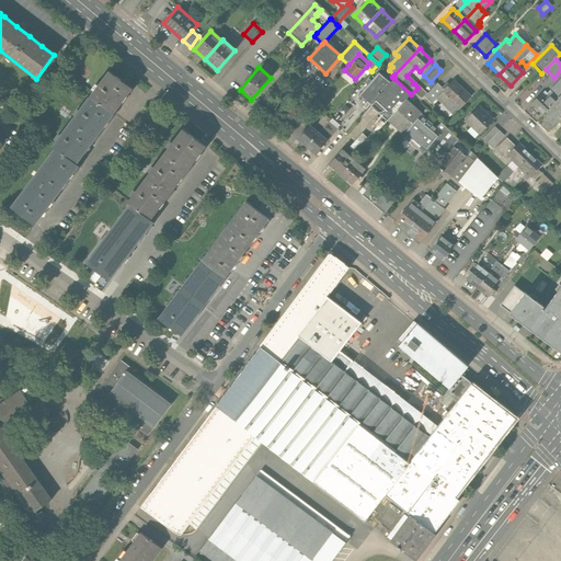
[(87,102),(110,119),(133,89),(110,71),(87,102)]
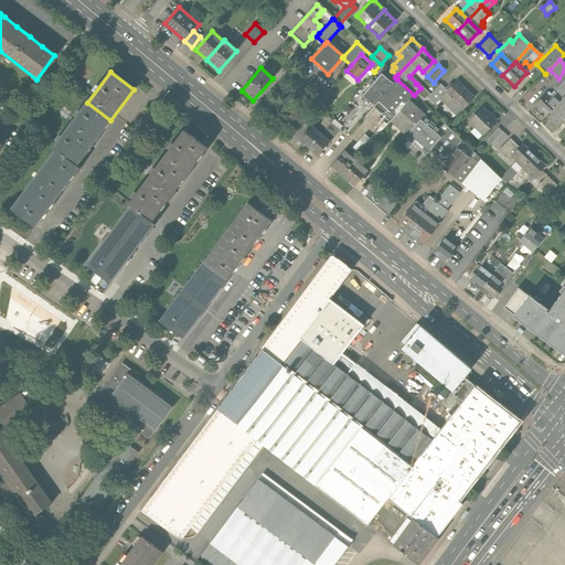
[(362,95),(373,106),(393,84),(381,73),(362,95)]
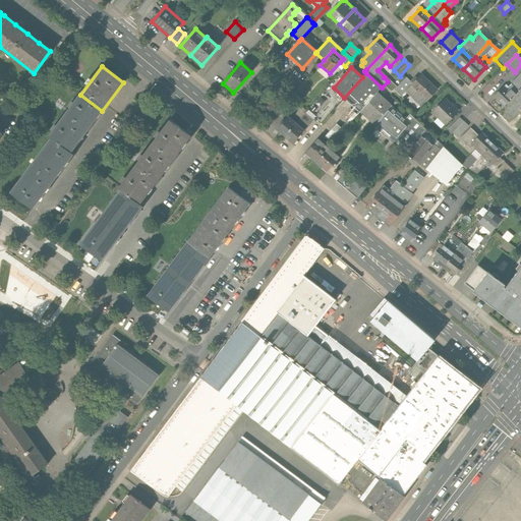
[(519,92),(520,89),(520,72),(511,83),(519,92)]
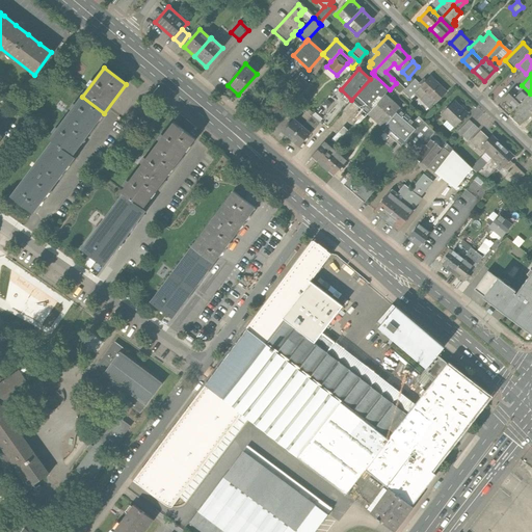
[(384,95),(390,89),(374,75),(370,79),(351,100),(329,126),(345,139),(367,114),(384,95)]
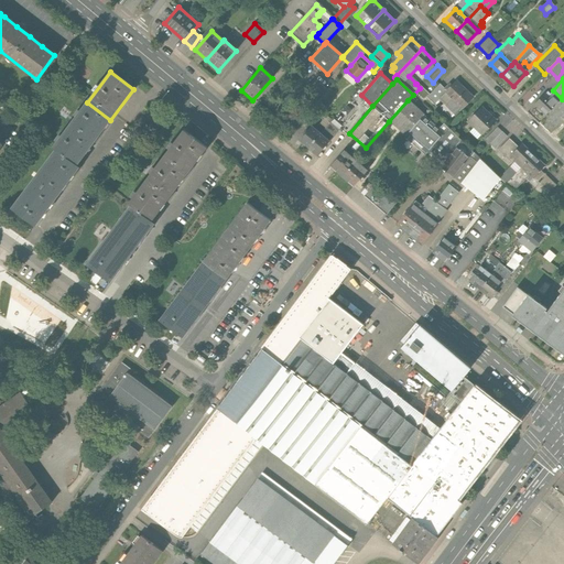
[(457,82),(446,93),(462,108),(473,97),(457,82)]
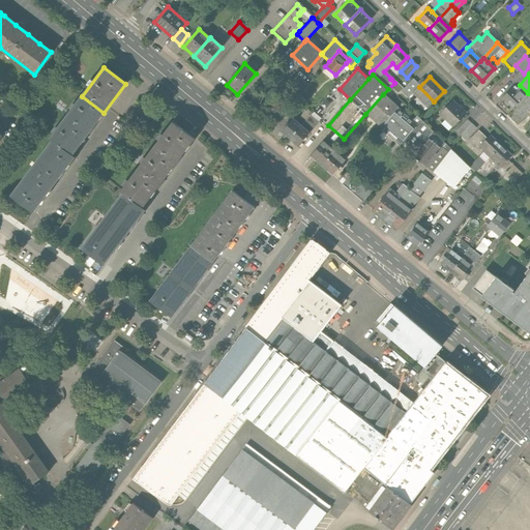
[(408,98),(412,93),(419,87),(412,80),(401,91),(408,98)]
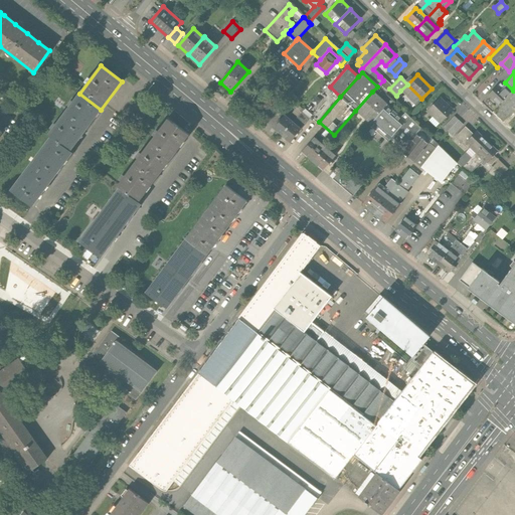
[(421,99),(407,84),(400,91),(414,106),(421,99)]
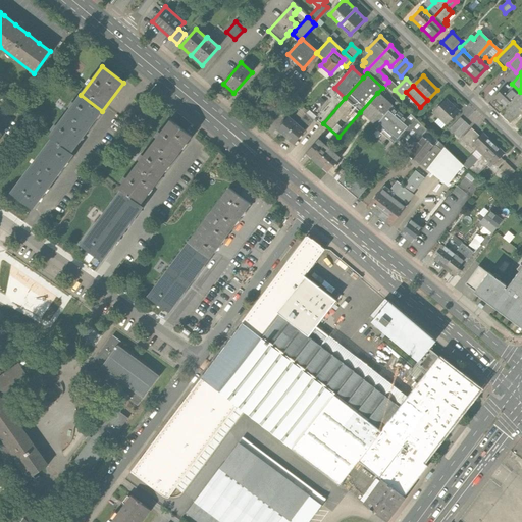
[(493,98),(504,108),(516,96),(517,95),(510,88),(508,91),(504,87),(493,98)]
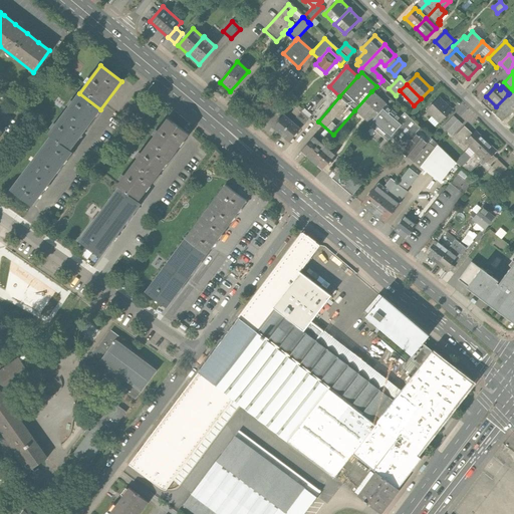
[(354,110),(369,123),(386,104),(371,91),(354,110)]
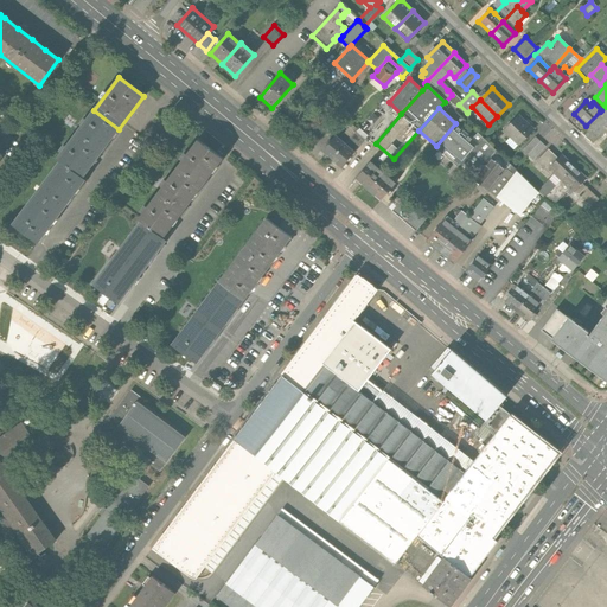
[(61,161),(82,178),(91,165),(109,141),(119,129),(94,110),(57,159),(61,161)]
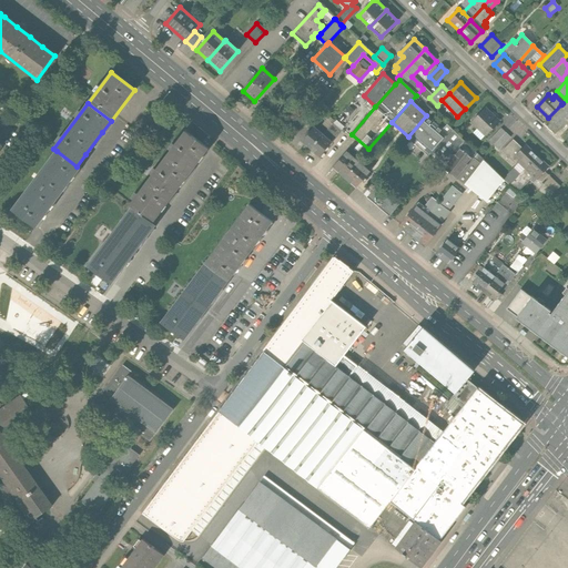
[(567,112),(567,109),(561,104),(548,118),(560,129),(567,119),(567,114),(567,113),(567,112)]
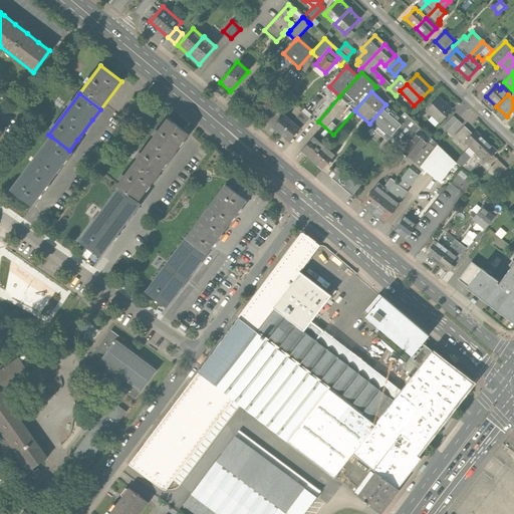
[(439,97),(426,111),(438,123),(452,109),(439,97)]
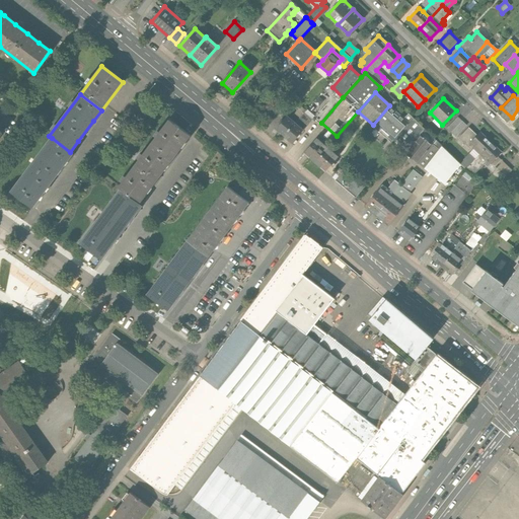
[(387,137),(391,141),(413,119),(408,115),(403,119),(389,105),(373,125),(375,127),(374,129),(377,132),(382,127),(390,134),(387,137)]
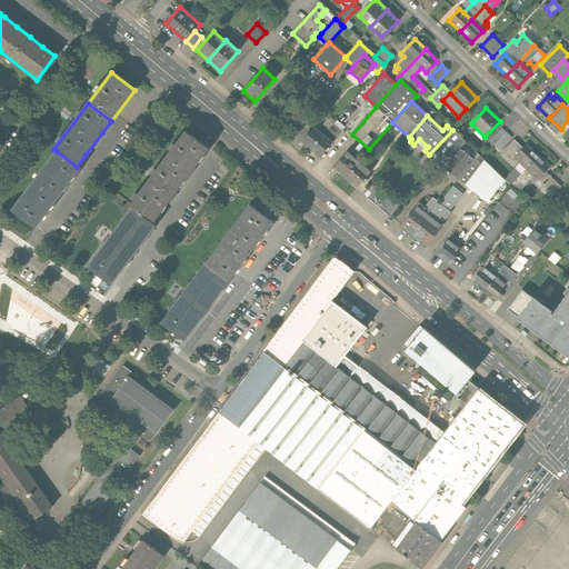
[(328,118),(316,131),(321,136),(332,122),(333,123),(336,121),(337,119),(333,117),(331,120),(328,118)]
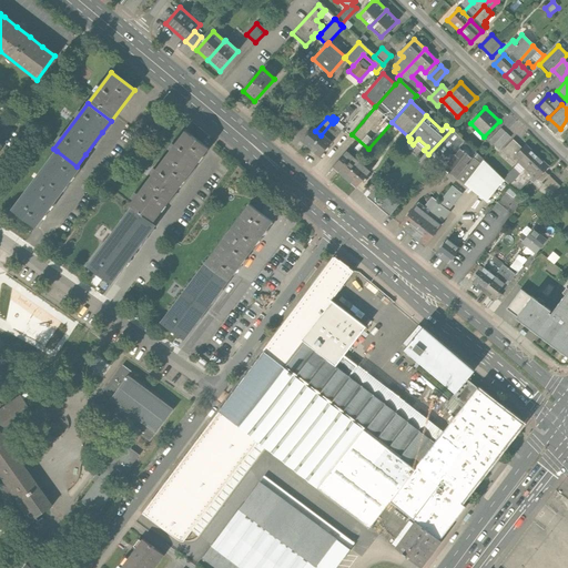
[(332,122),(321,135),(330,143),(331,144),(344,128),(335,121),(333,123),(332,122)]
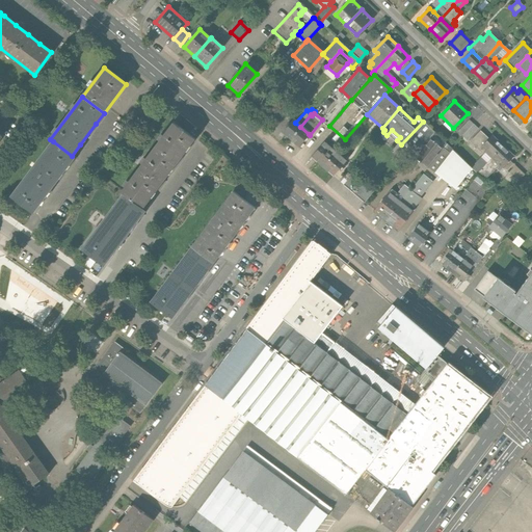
[(282,134),(290,140),(300,127),(295,123),(293,121),(282,134)]
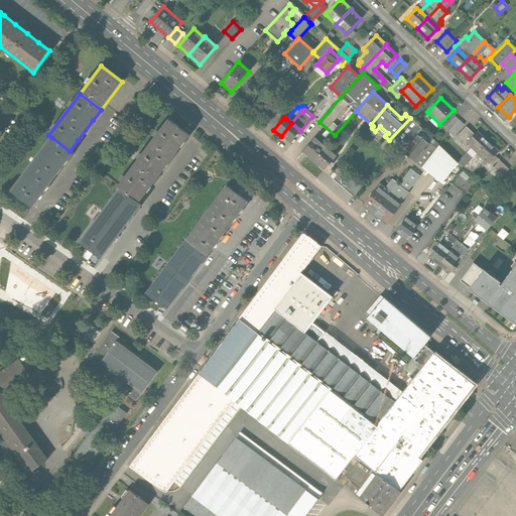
[(120,187),(138,202),(146,190),(163,167),(180,145),(189,134),(168,118),(117,186),(120,187)]
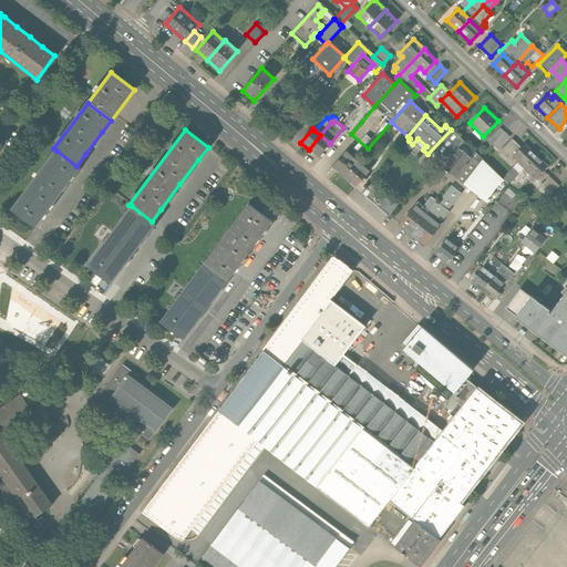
[(425,157),(441,168),(457,148),(463,142),(451,130),(428,154),(425,157)]
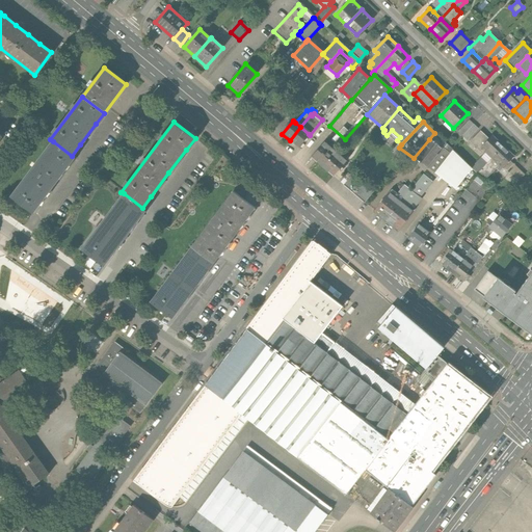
[(477,130),(469,122),(458,133),(467,140),(477,130)]
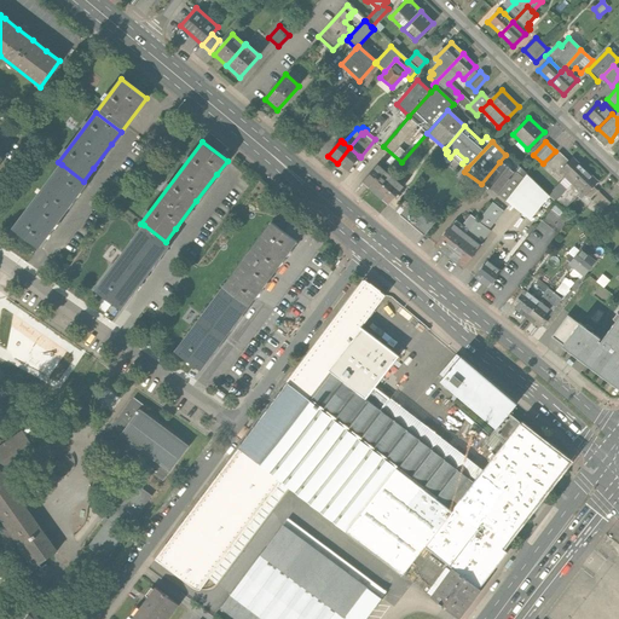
[(359,156),(350,148),(337,163),(346,171),(359,156)]
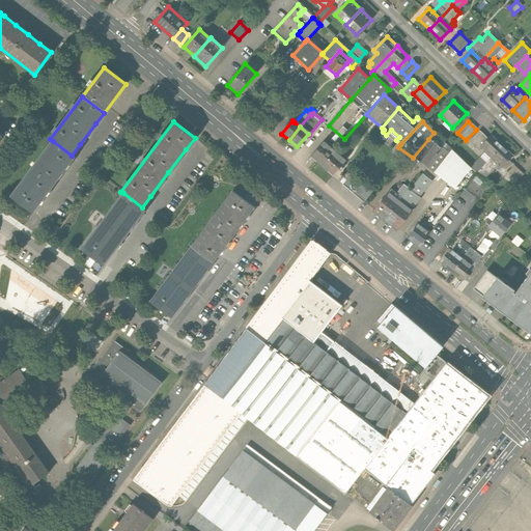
[(469,141),(482,155),(483,154),(485,151),(481,147),(488,140),(479,131),(469,141)]
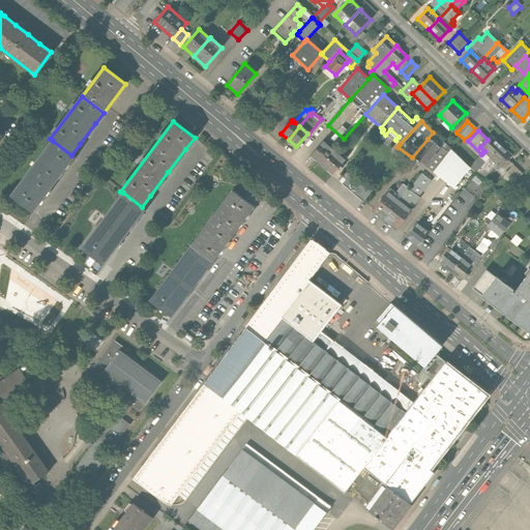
[(484,151),(482,153),(489,158),(501,146),(491,137),(488,140),(480,147),(484,151)]
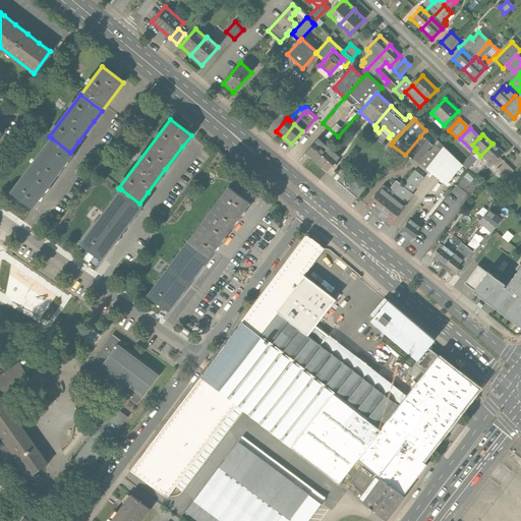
[(405,155),(418,165),(432,147),(420,136),(405,155)]
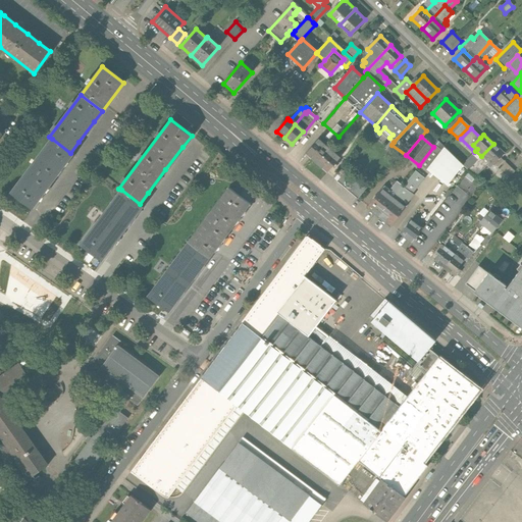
[(11,193),(33,208),(43,195),(63,168),(73,155),(70,153),(52,139),(11,193)]
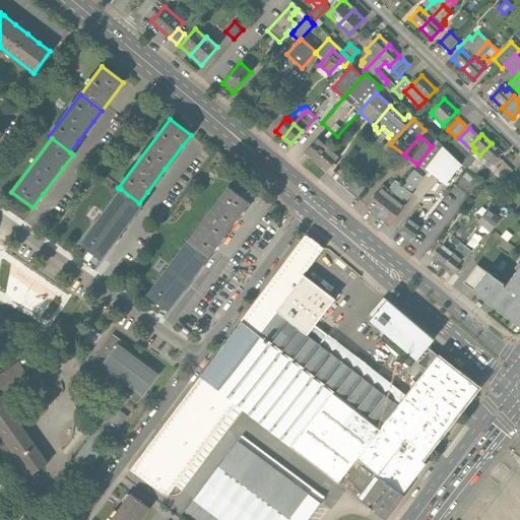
[(304,153),(314,163),(328,147),(317,138),(304,153)]
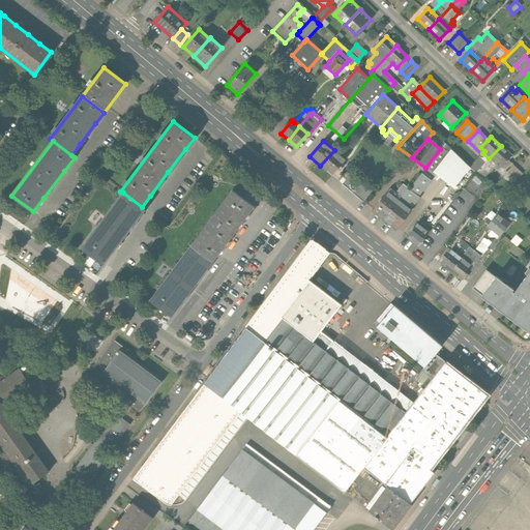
[(444,145),(440,149),(425,168),(432,173),(448,154),(450,156),(452,152),(444,145)]
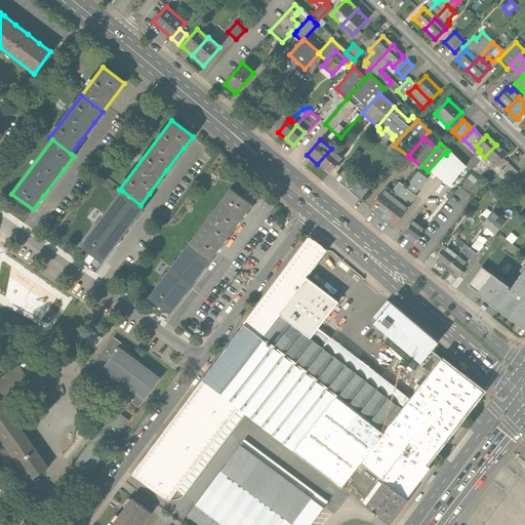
[(507,155),(496,145),(484,157),(491,164),(493,162),(496,166),(502,159),(507,155)]
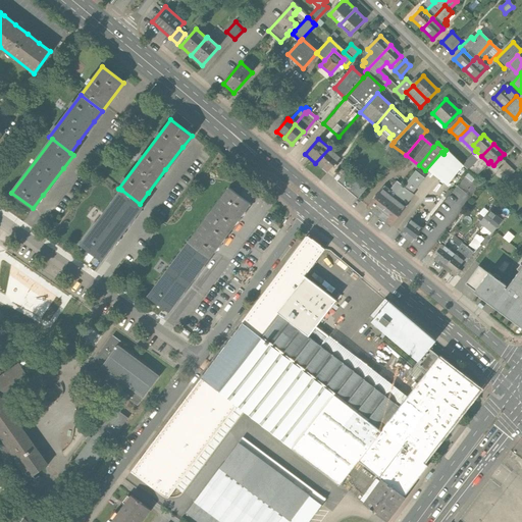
[(340,158),(329,148),(315,163),(326,172),(340,158)]
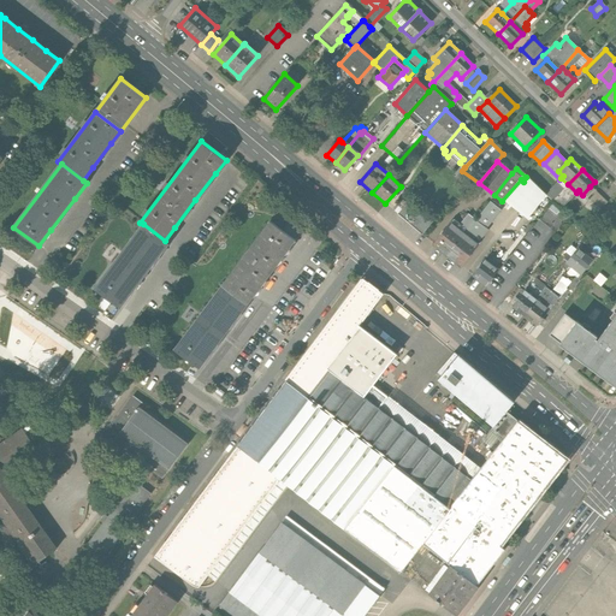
[(551,202),(568,184),(561,178),(560,179),(544,195),(551,202)]
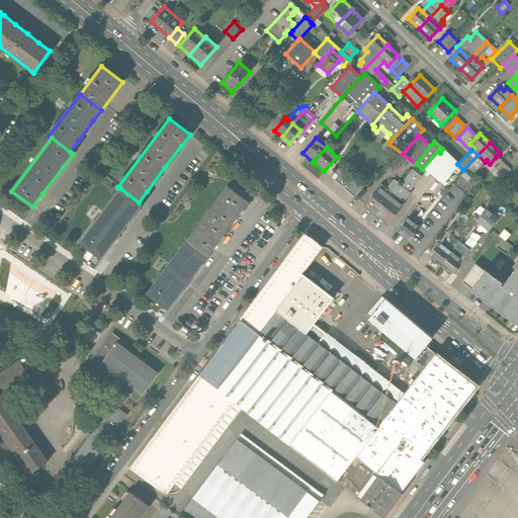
[(510,171),(496,157),(490,164),(487,160),(485,162),(482,165),(499,181),(510,171)]
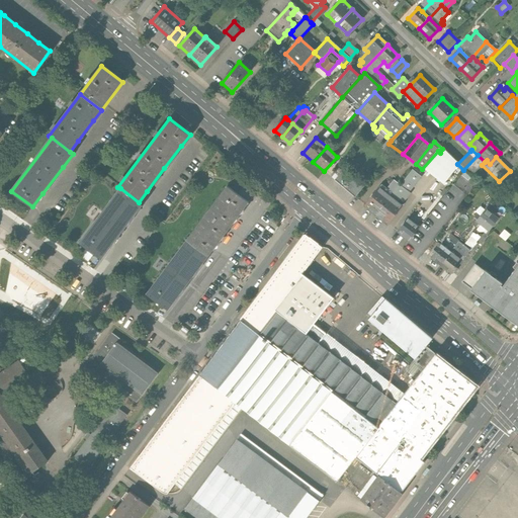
[(337,173),(359,191),(368,181),(346,162),(337,173)]
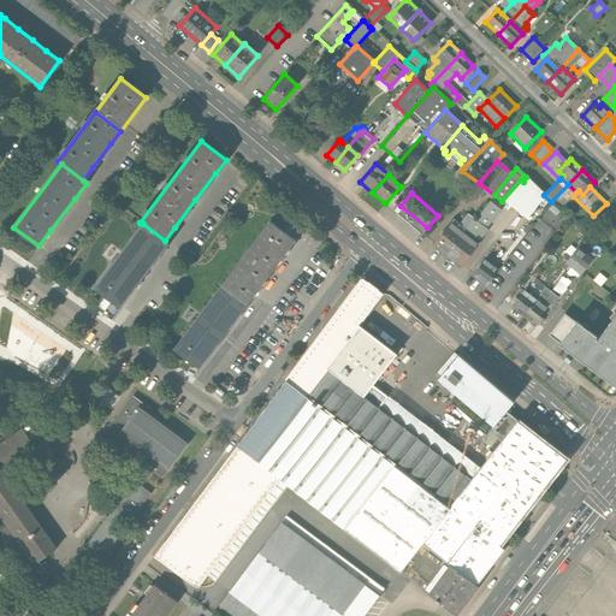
[(468,215),(461,223),(477,236),(478,235),(481,238),(489,230),(486,229),(501,211),(490,202),(474,220),(468,215)]
